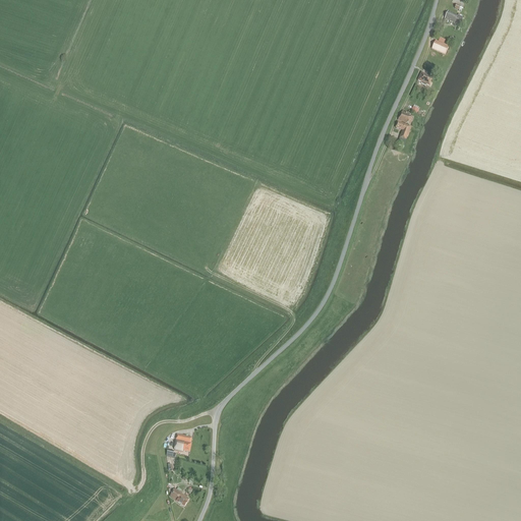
[(458,15),(448,11),(445,18),(459,25),(463,18),(462,17),(462,16),(458,14),(458,15)]
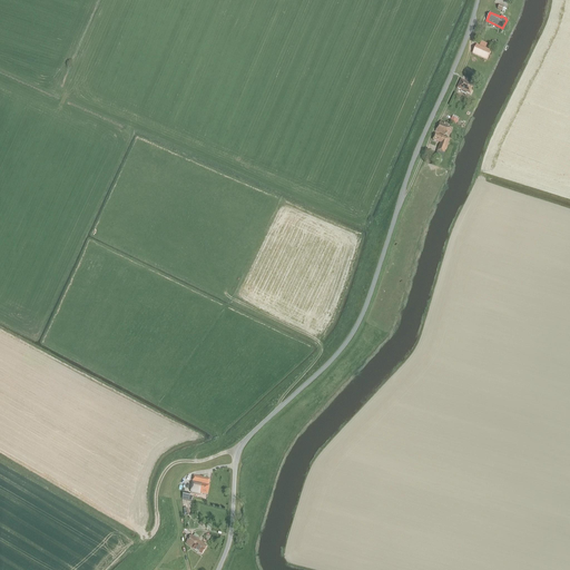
[(479,46),(477,45),(472,53),(487,60),(491,51),(485,49),(479,46)]
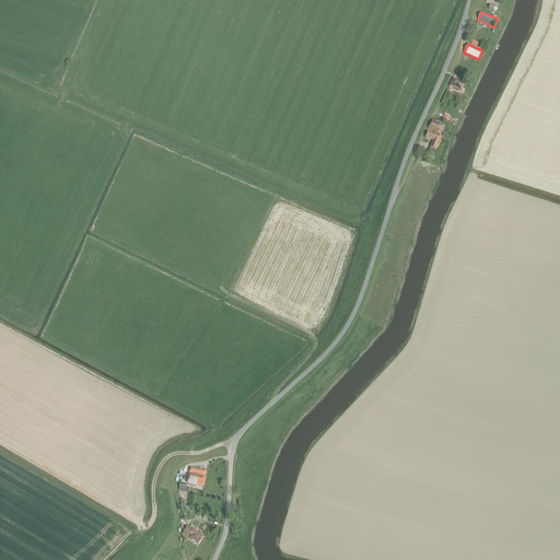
[(462,93),(466,84),(453,78),(448,86),(453,89),(453,90),(457,92),(458,91),(462,93)]
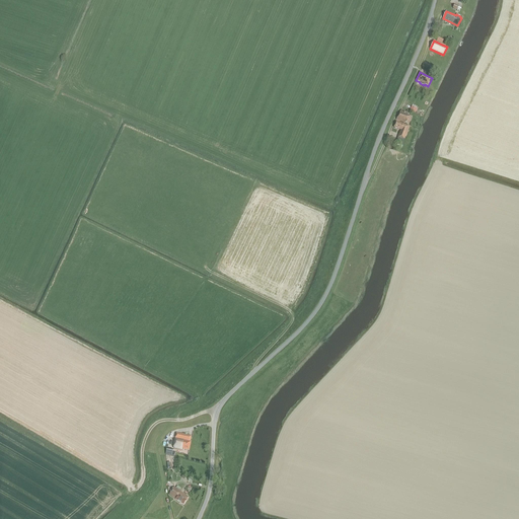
[(409,125),(413,118),(409,116),(410,115),(406,113),(408,113),(401,110),(396,120),(409,125)]
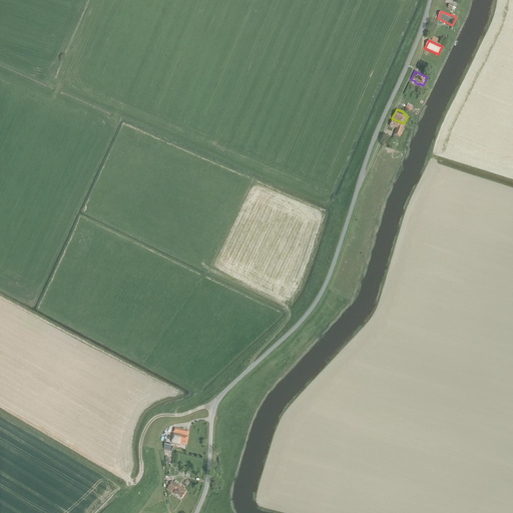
[(400,138),(405,125),(392,120),(389,125),(396,128),(393,135),(400,138)]
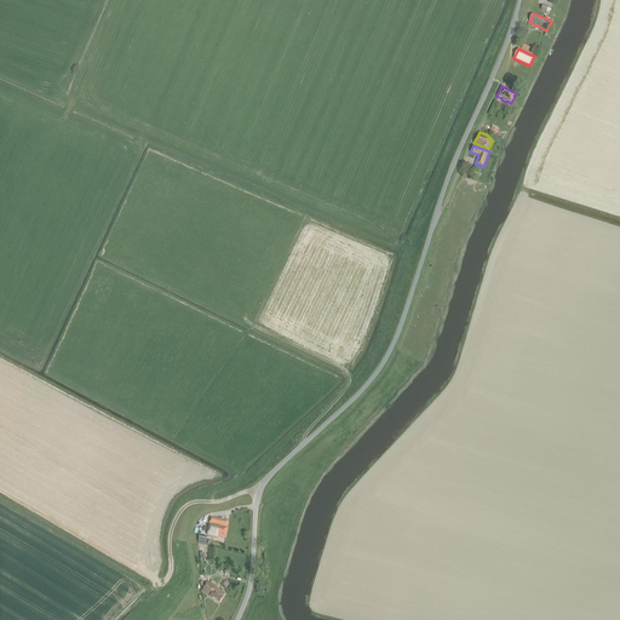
[(227,538),(228,528),(227,527),(228,521),(211,518),(207,535),(218,537),(227,538)]
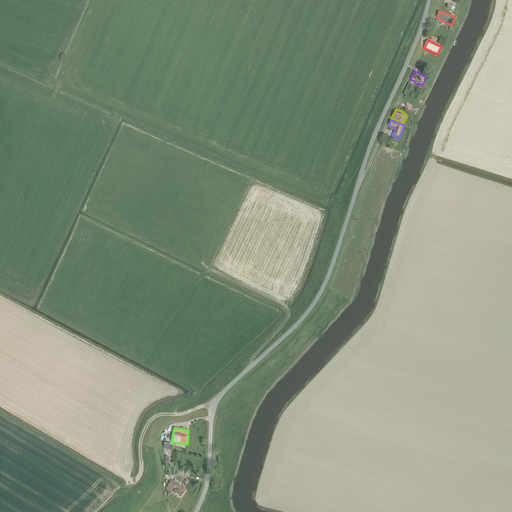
[(179,482),(175,479),(174,481),(172,480),(167,487),(174,492),(173,493),(181,498),(186,490),(179,485),(180,483),(178,483),(179,482)]
